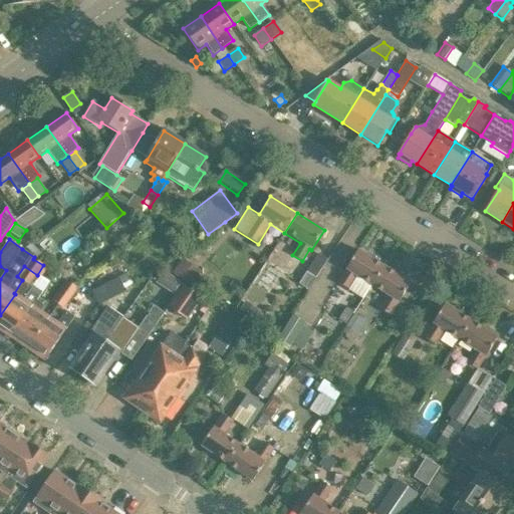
[(346,271),(338,284),(347,290),(363,300),(371,287),(384,268),(357,251),(345,271),(346,271)]
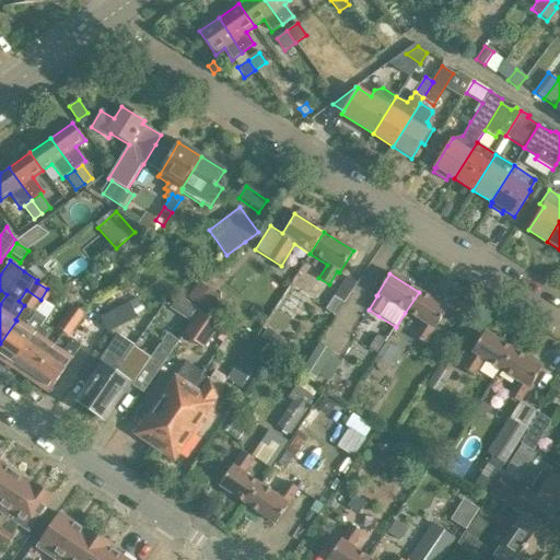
[(347,276),(325,310),(336,316),(343,303),(343,302),(357,282),(347,276)]
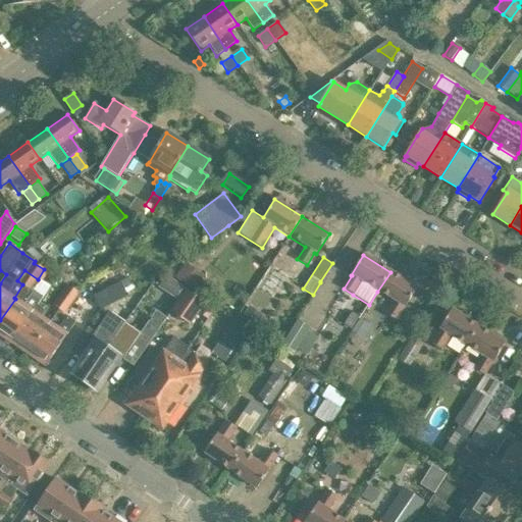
[(186,264),(175,279),(194,292),(205,276),(186,264)]
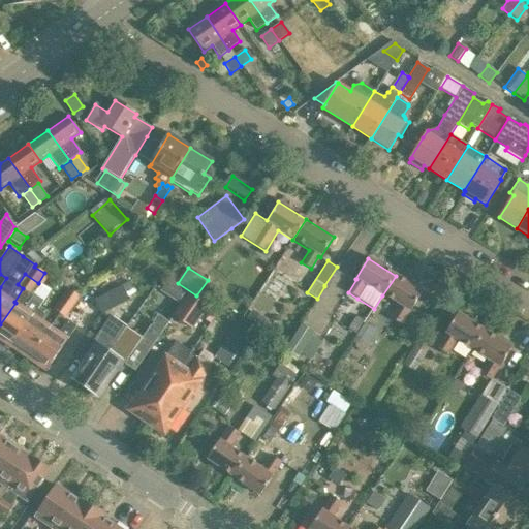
[(16,303),(0,324),(0,339),(10,346),(32,314),(31,313),(35,307),(37,309),(41,304),(32,298),(40,285),(37,284),(38,283),(25,274),(18,284),(23,288),(14,302),(16,303)]
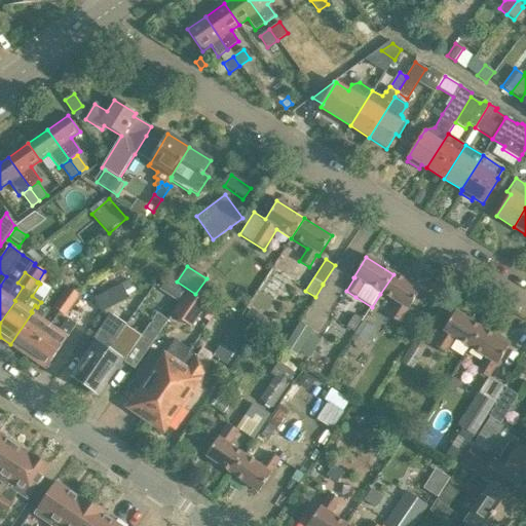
[(393,274),(380,294),(397,304),(388,317),(399,324),(407,310),(408,311),(420,291),(393,274)]
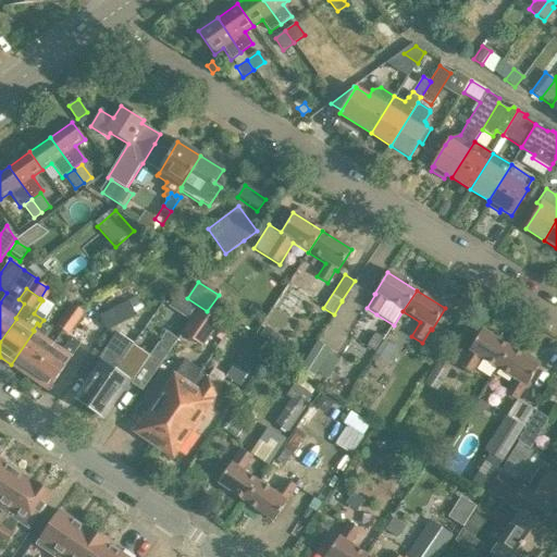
[(177,294),(169,306),(189,321),(198,309),(177,294)]
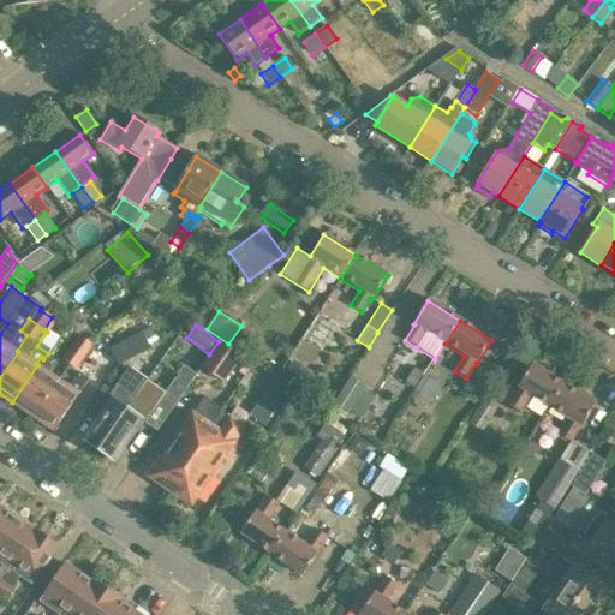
[(150,348),(142,332),(109,348),(118,365),(150,348)]
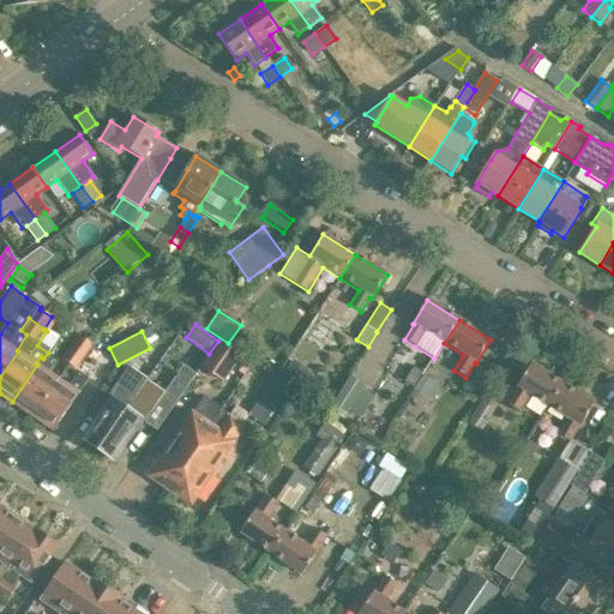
[(79,336),(71,348),(84,357),(92,344),(79,336)]
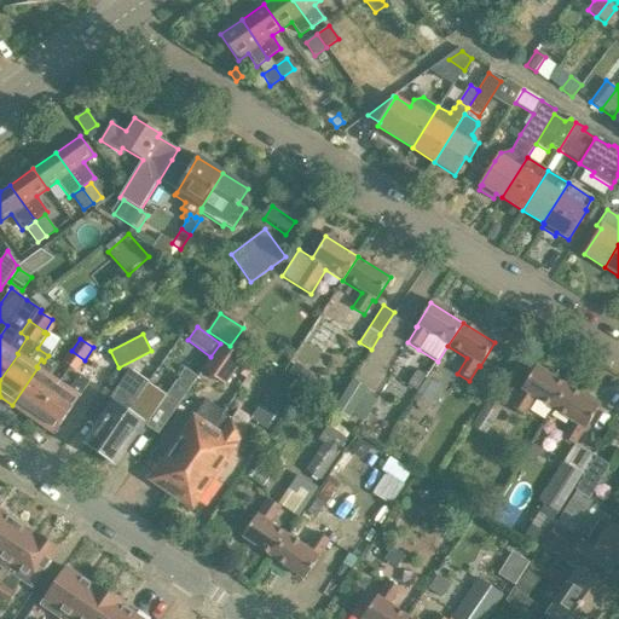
[(210,357),(202,370),(225,386),(236,371),(246,379),(254,366),(220,343),(210,357)]
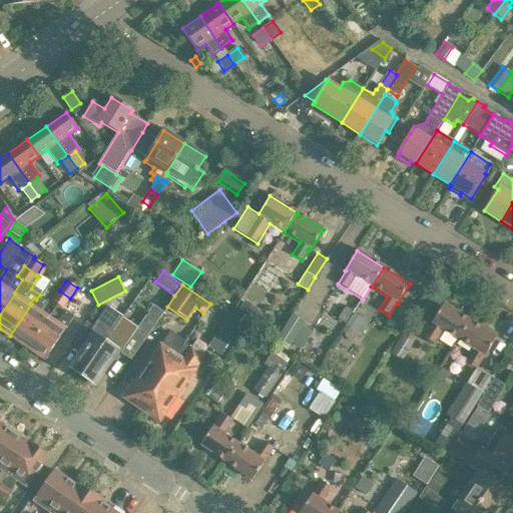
[(70,299),(59,291),(51,301),(63,309),(70,299)]
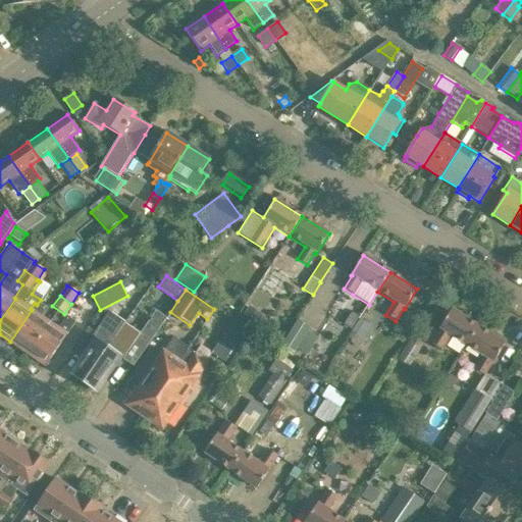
[(32,310),(10,342),(28,354),(49,322),(41,316),(45,310),(37,305),(35,303),(31,309),(32,310)]
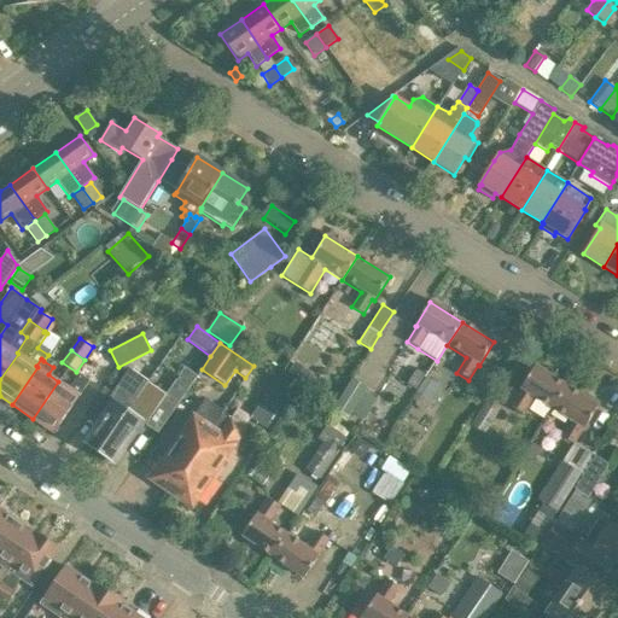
[(295,365),(286,378),(303,389),(312,375),(295,365)]
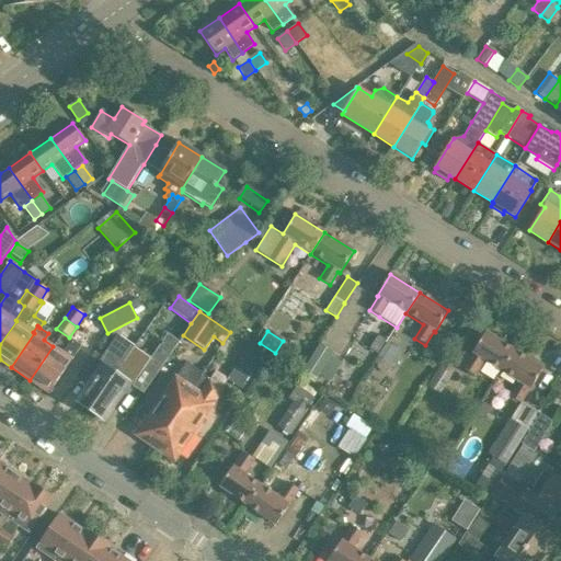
[(482,362),(501,373),(514,352),(485,333),(471,354),(472,355),(464,369),(473,375),(482,362)]
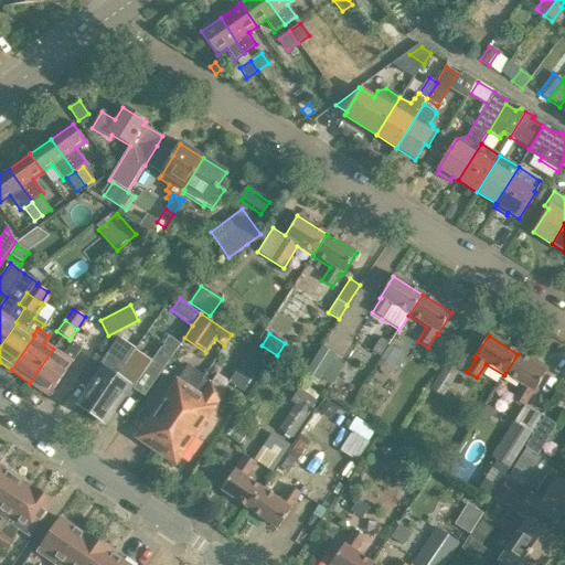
[(134,350),(89,414),(103,424),(129,387),(131,388),(145,370),(156,376),(173,352),(179,344),(168,337),(150,361),(134,350)]
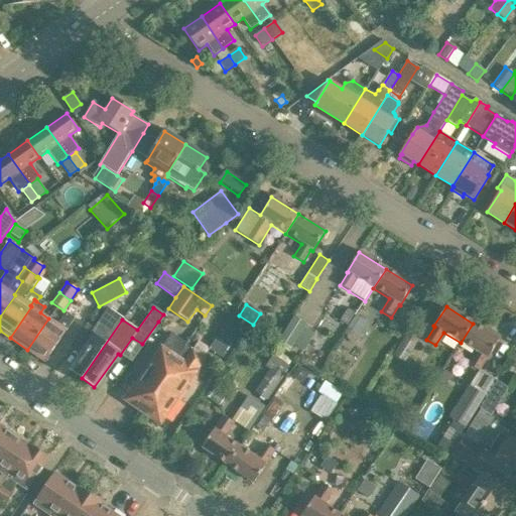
[(83,350),(69,369),(82,378),(122,319),(106,308),(93,327),(88,323),(74,343),(83,350)]
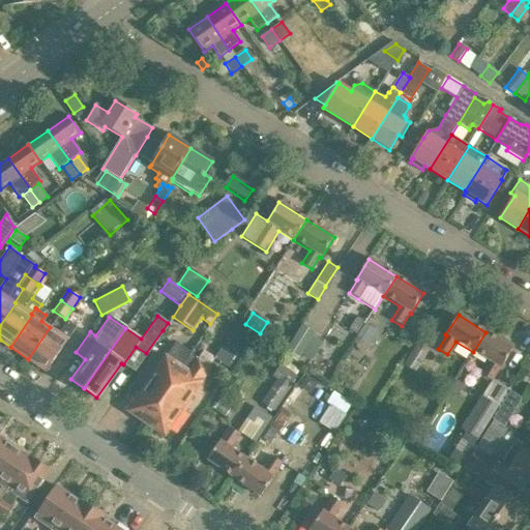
[(356,318),(349,330),(357,335),(364,323),(356,318)]
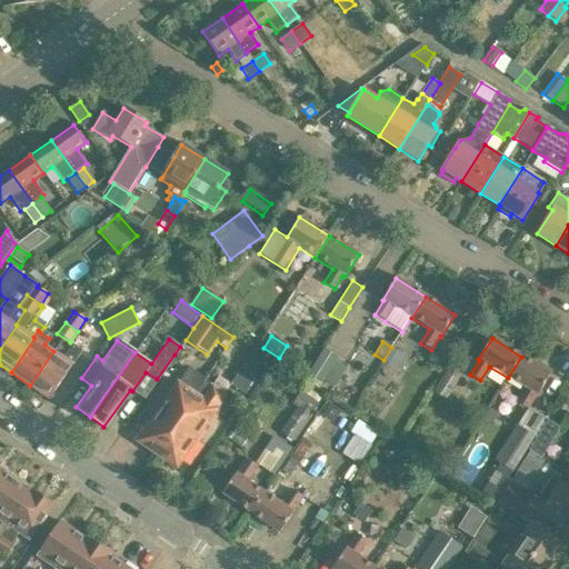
[(53,351),(30,386),(49,399),(81,351),(72,345),(63,358),(53,351)]
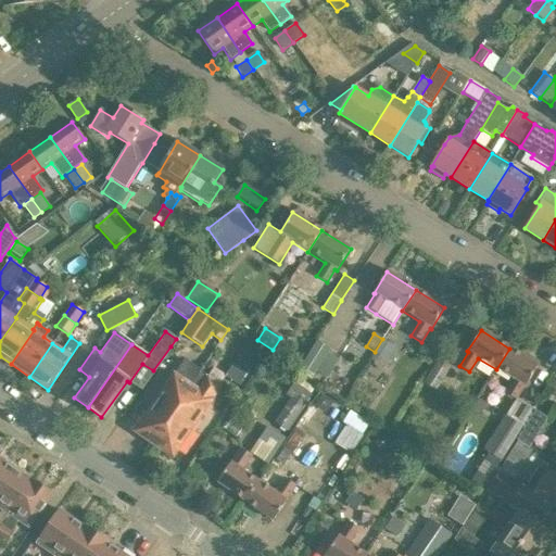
[(384,340),(369,362),(382,370),(396,349),(384,340)]
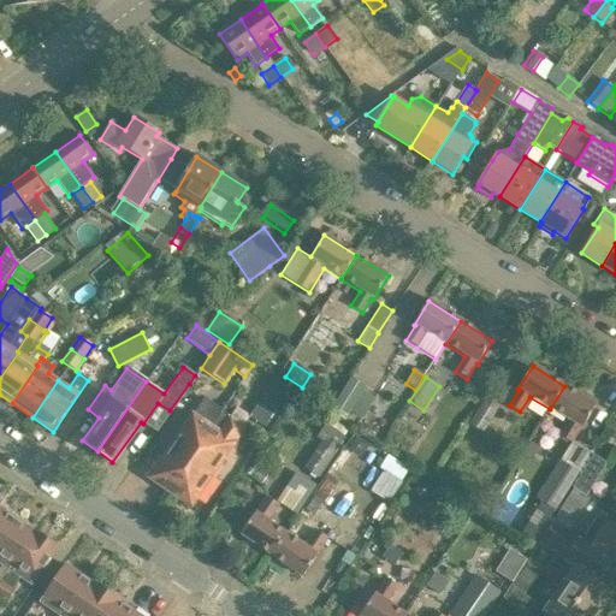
[(333,409),(347,418),(366,388),(351,379),(333,409)]
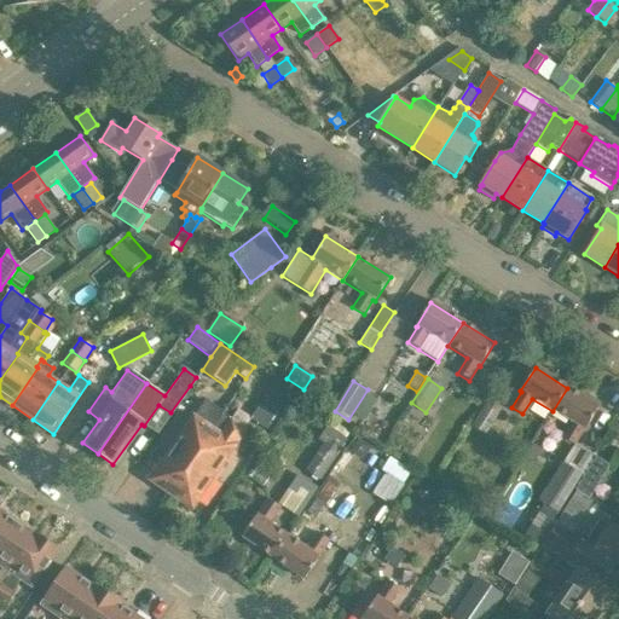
[(271,387),(250,420),(265,429),(290,389),(283,385),(278,393),(271,387)]
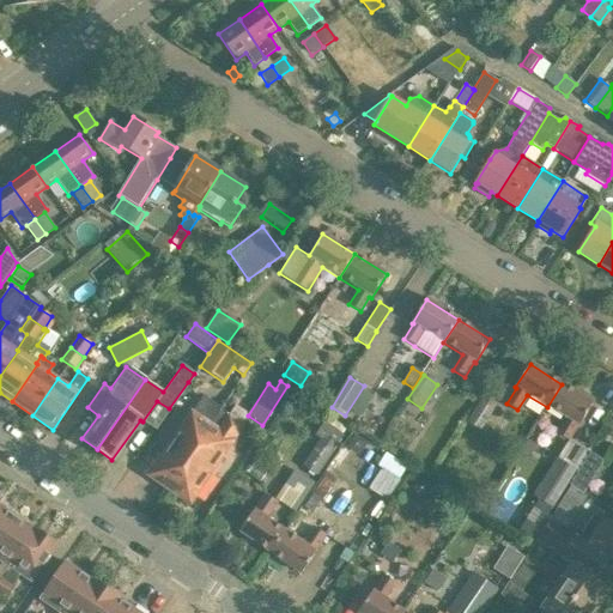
[(562,384),(547,407),(566,420),(557,435),(568,442),(577,426),(580,428),(594,405),(562,384)]
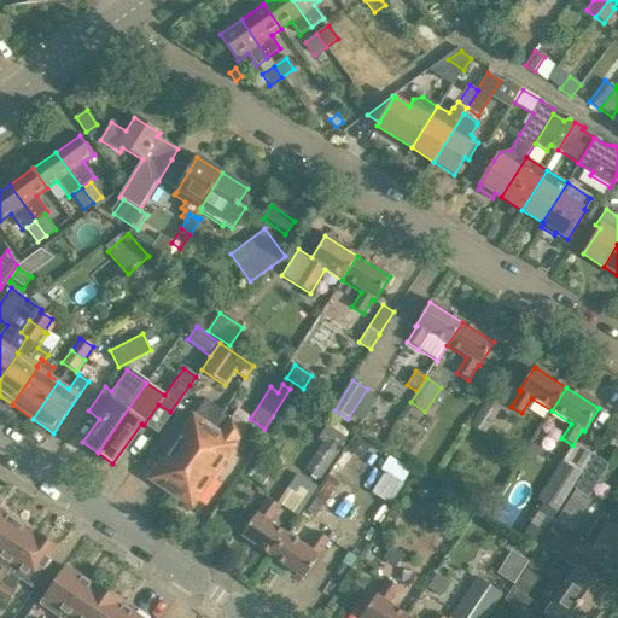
[(483,404),(471,426),(487,435),(497,413),(483,404)]
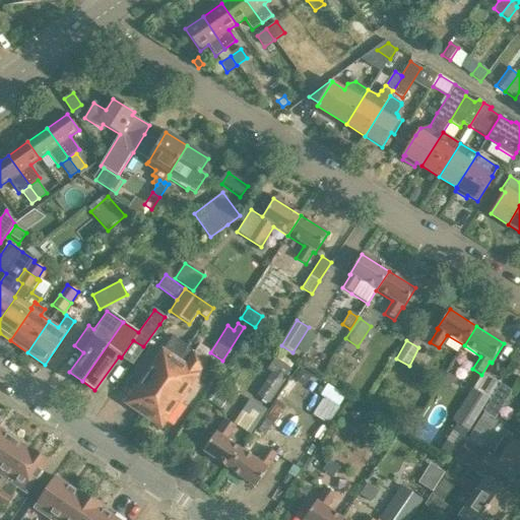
[(178,360),(141,413),(161,427),(206,362),(186,347),(178,360)]
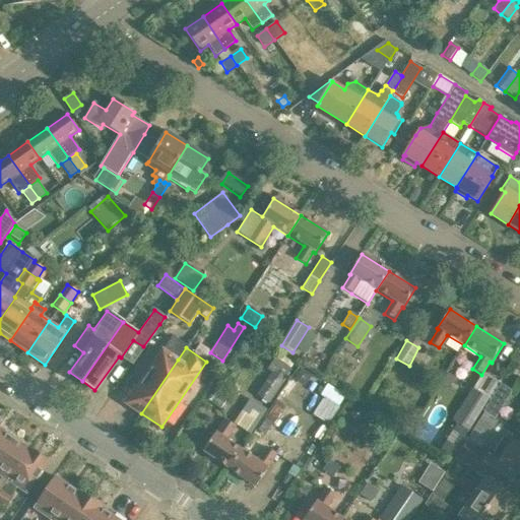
[(164,349),(126,403),(141,413),(178,360),(164,349)]
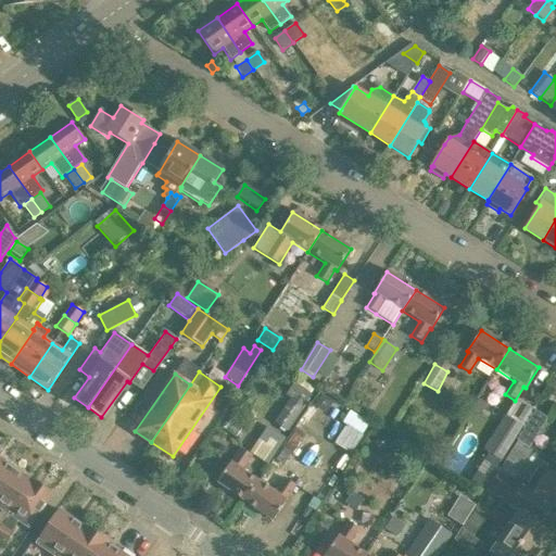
[(290,399),(275,422),(289,432),(313,396),(293,383),(286,395),(290,399)]
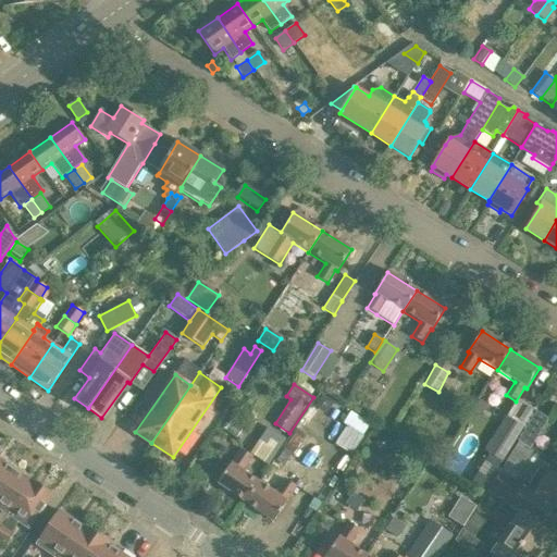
[(324,394),(316,406),(322,409),(332,407),(336,401),(324,394)]
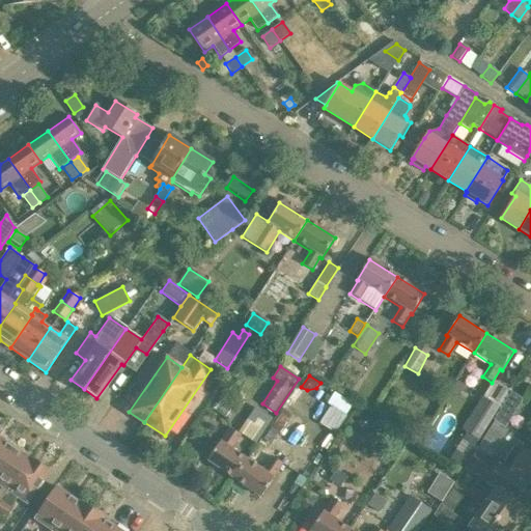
[(457,382),(450,393),(457,398),(465,387),(457,382)]
